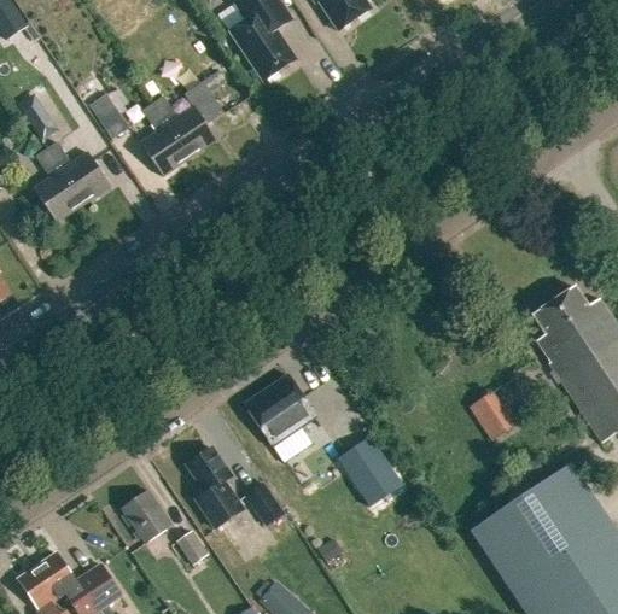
[(0,0),(0,30),(6,39),(27,24),(9,0),(0,0)]
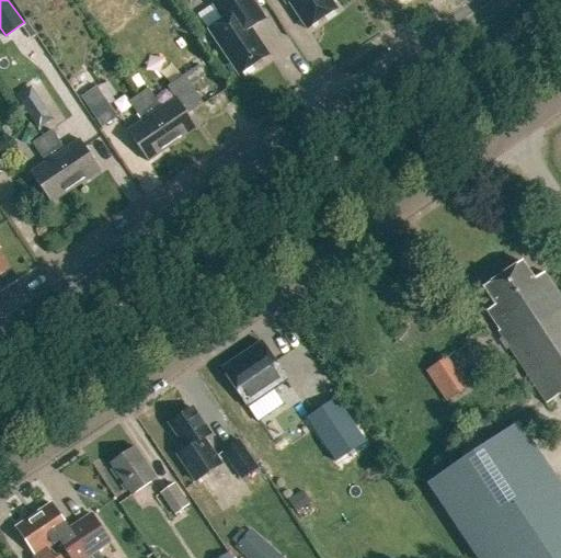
[(239,73),(268,53),(250,26),(265,16),(253,0),(217,0),(213,3),(222,18),(208,27),(239,73)]
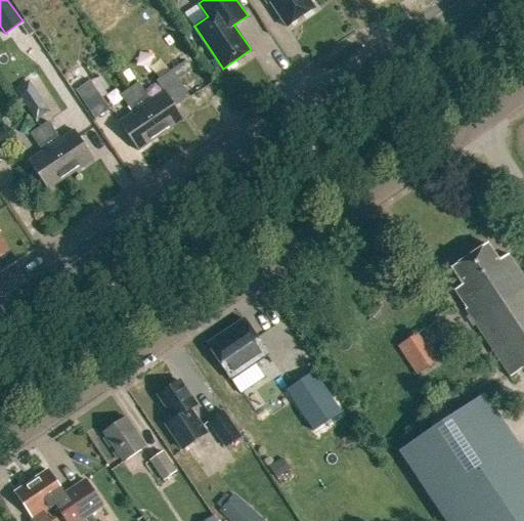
[(314,6),(309,0),(265,0),(267,2),(269,0),(287,26),(314,6)]
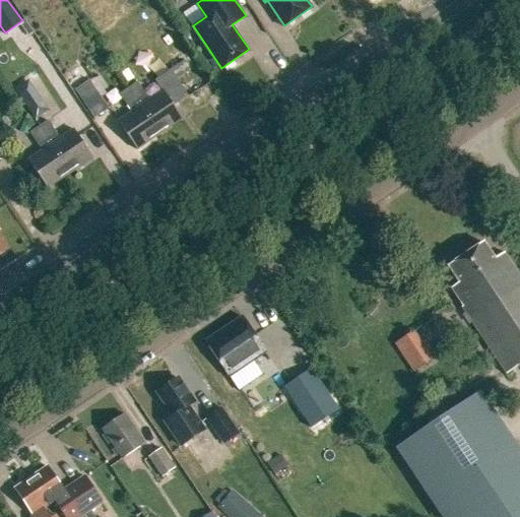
[(187,57),(171,68),(177,77),(193,67),(187,57)]
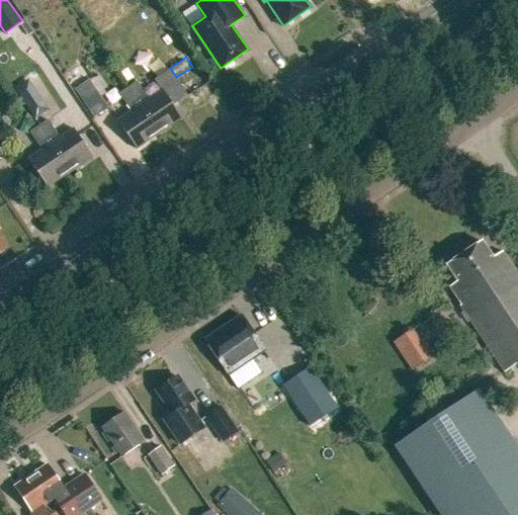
[(127,86),(159,132),(181,116),(173,103),(187,94),(176,77),(170,68),(154,78),(162,89),(149,97),(137,79),(127,86)]
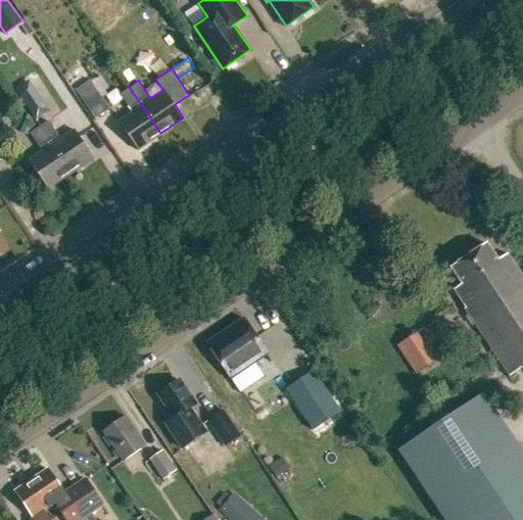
[(9,86),(27,117),(43,108),(26,77),(9,86)]
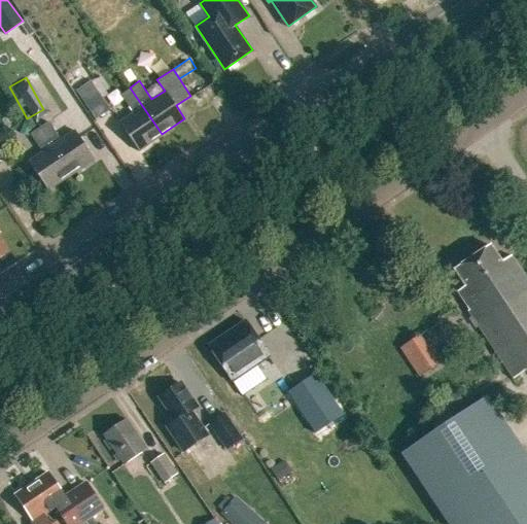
[(76,90),(85,103),(99,95),(90,80),(76,90)]
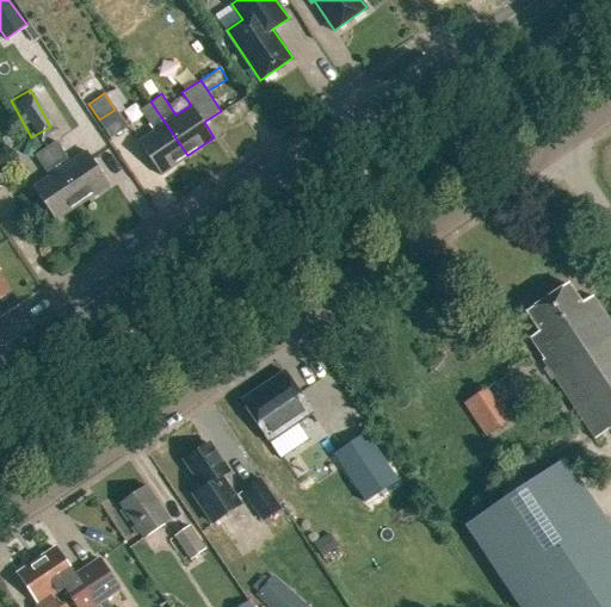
[(160,173),(187,155),(150,101),(140,107),(154,129),(139,141),(160,173)]
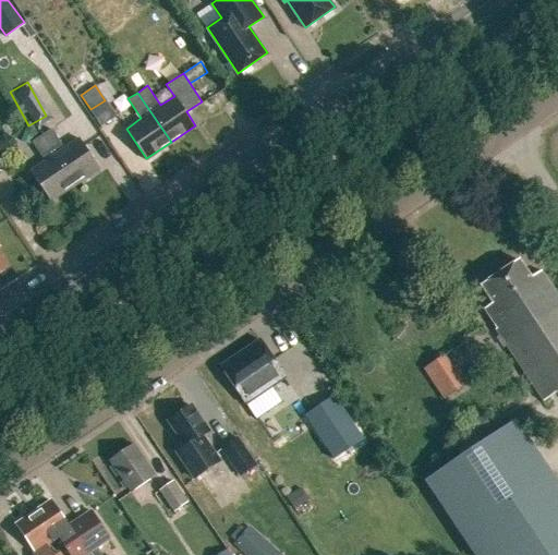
[(25,127),(21,139),(31,143),(35,131),(25,127)]
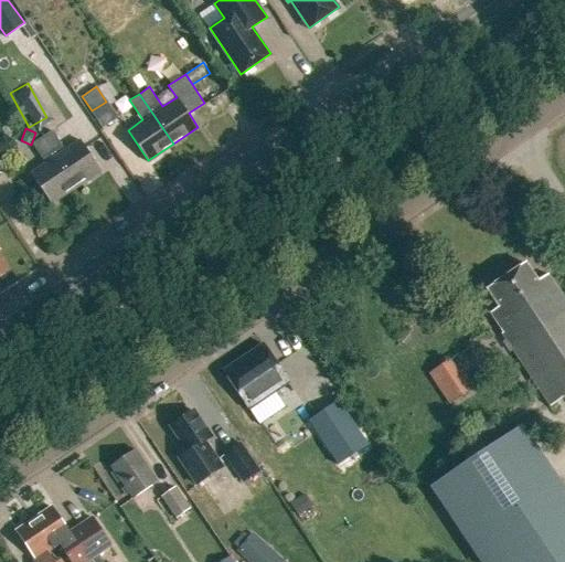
[(42,136),(76,186),(100,169),(80,138),(65,148),(52,129),(42,136)]
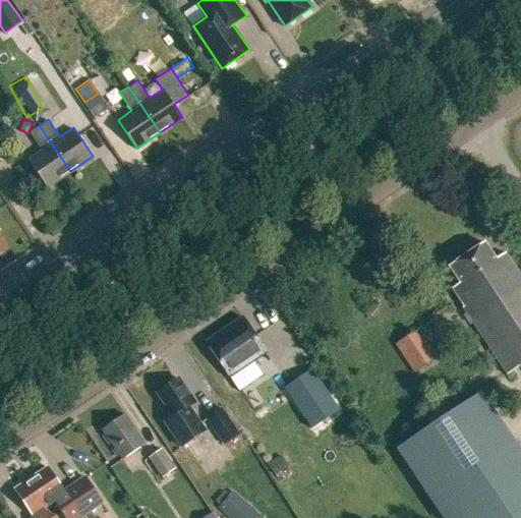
[(47,186),(70,171),(39,125),(30,131),(42,149),(29,159),(47,186)]
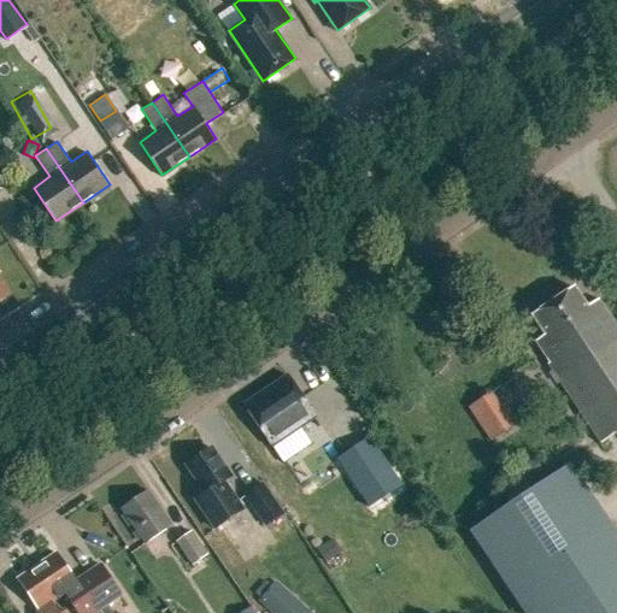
[(587,306),(574,286),(532,314),(545,334),(535,340),(548,360),(546,363),(599,443),(616,430),(616,323),(599,298),(587,306)]
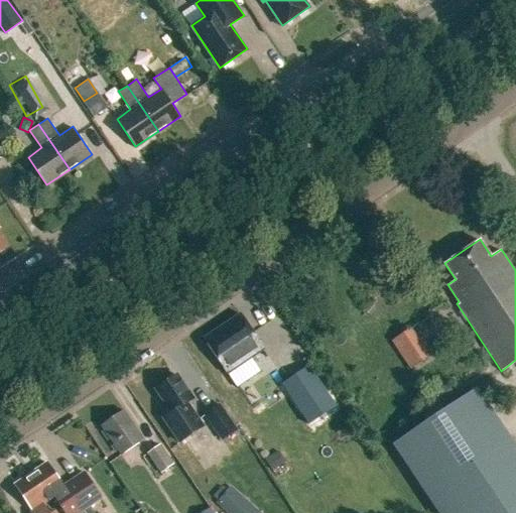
[(204,337),(229,372),(264,348),(240,312),(204,337)]
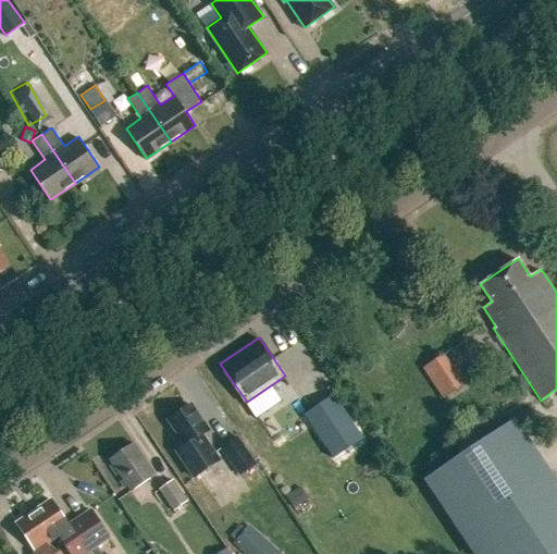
[(424,366),(434,380),(453,368),(443,353),(424,366)]
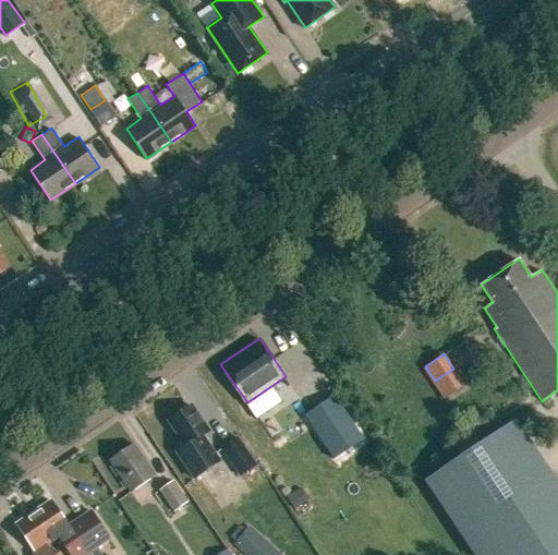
[(334,394),(305,413),(335,458),(363,438),(334,394)]
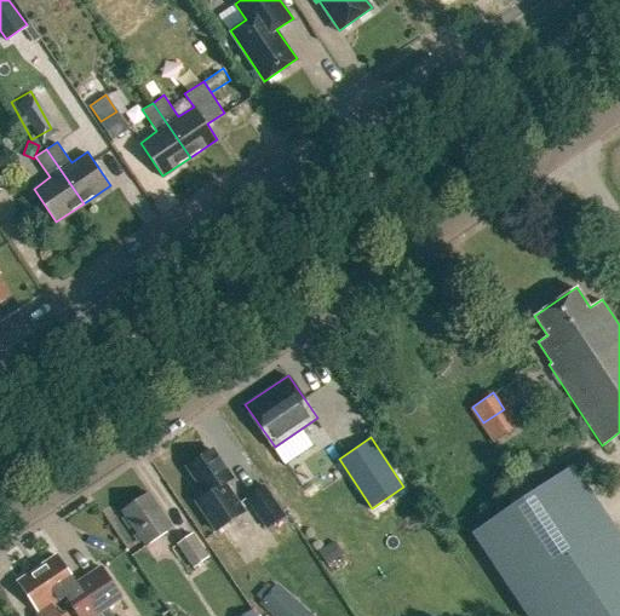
[(217,529),(245,510),(225,482),(231,478),(212,449),(187,466),(206,494),(196,500),(217,529)]
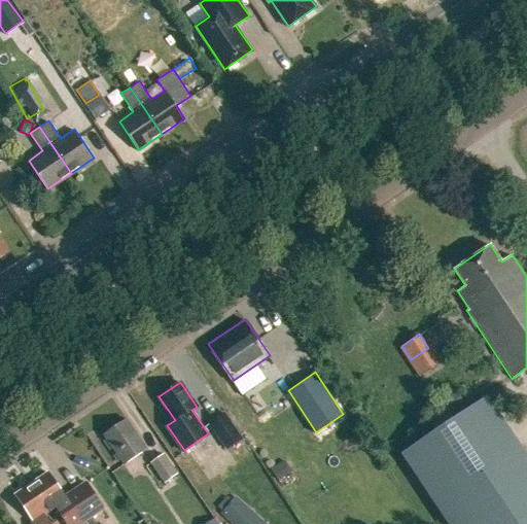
[(445,523),(526,523),(526,458),(485,395),(398,454),(445,523)]
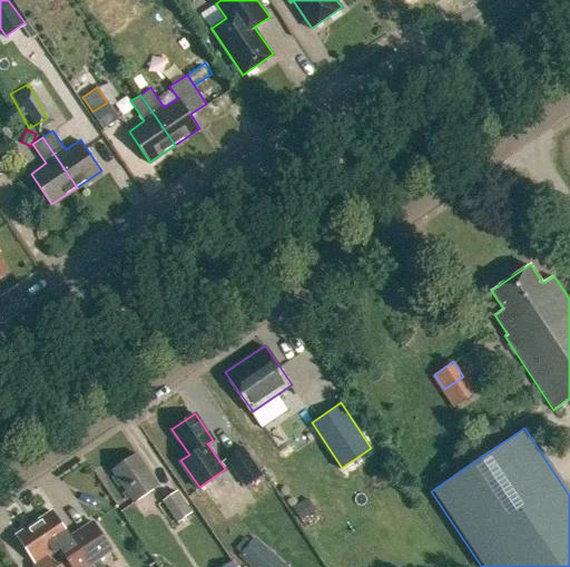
[(134,500),(158,484),(137,452),(112,469),(134,500)]
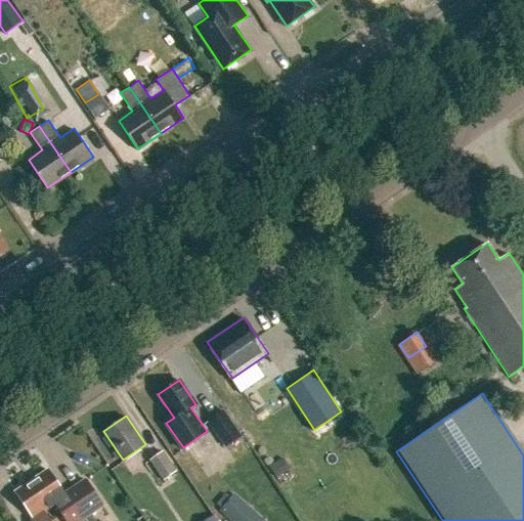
[(163,479),(176,470),(163,449),(149,459),(163,479)]
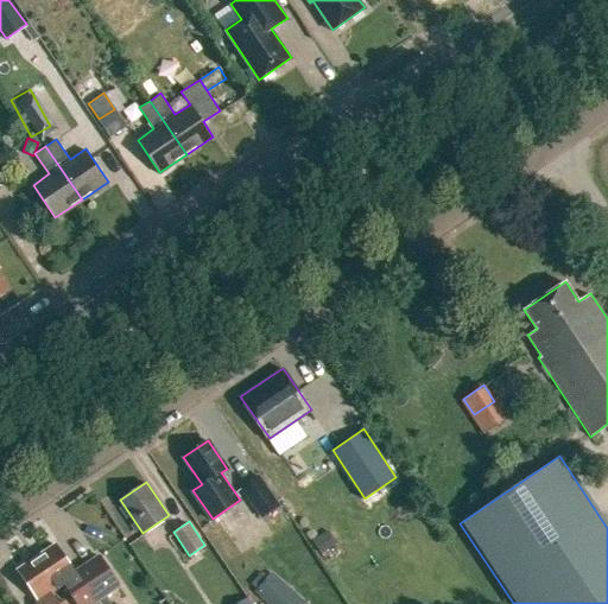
[(327,528),(311,540),(321,553),(337,541),(327,528)]
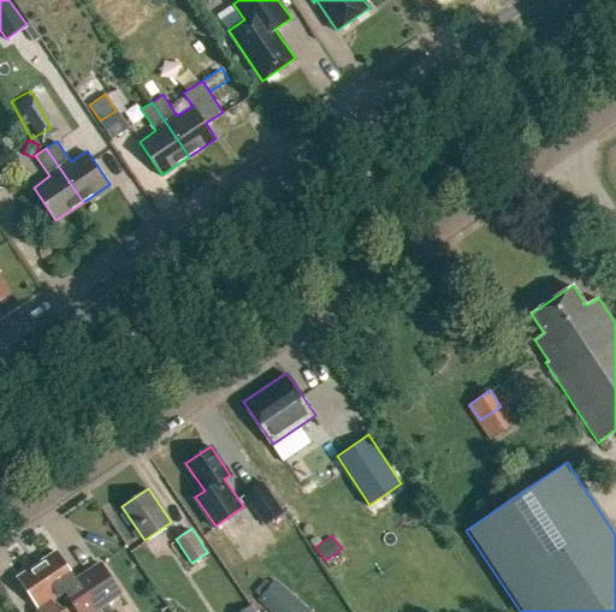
[(37,563),(59,595),(65,590),(80,611),(87,611),(118,592),(99,563),(75,578),(55,551),(37,563)]
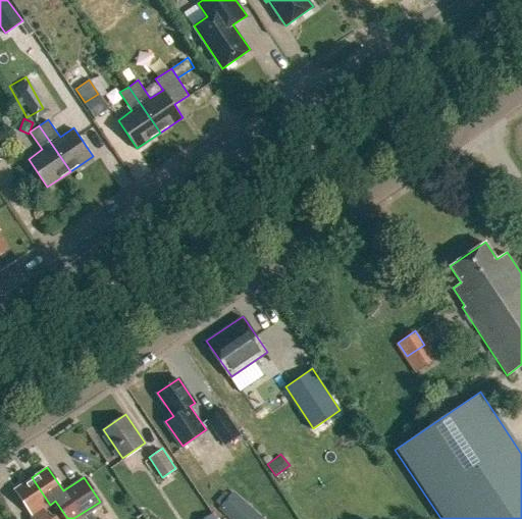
[(44,509),(50,505),(32,477),(15,488),(24,503),(35,518),(58,518),(55,515),(51,518),(44,509)]
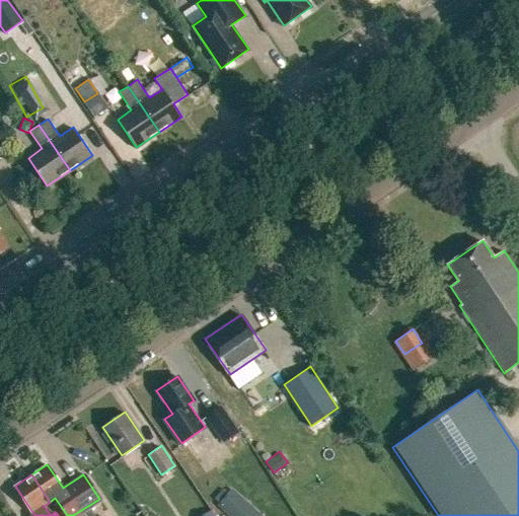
[(232,490),(219,504),(232,515),(234,515),(247,503),(232,490)]
